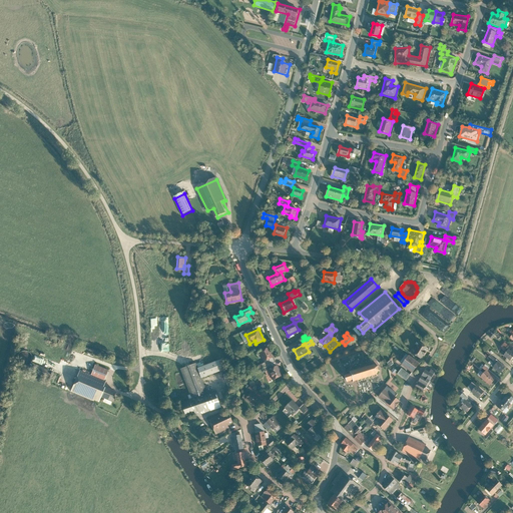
[(430,348),(422,343),(416,353),(424,358),(430,348)]
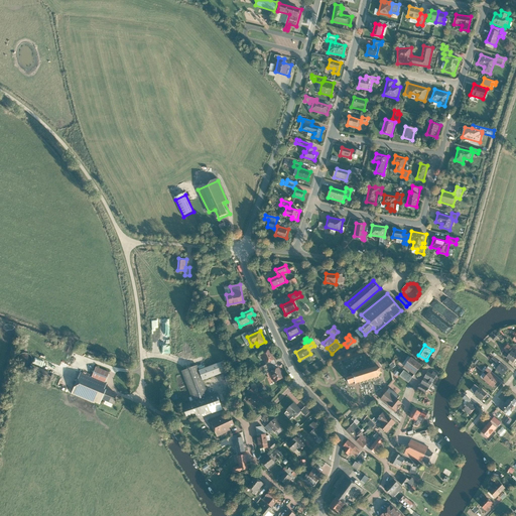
[(262,354),(267,363),(275,359),(270,350),(262,354)]
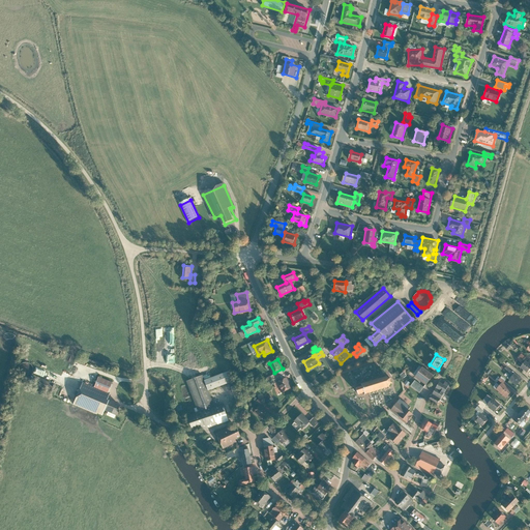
[(521,366),(528,372),(529,369),(529,364),(526,361),(521,366)]
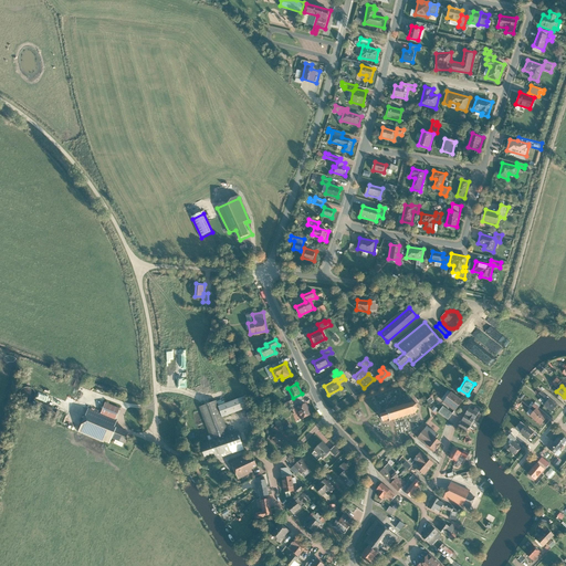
[(462,400),(451,391),(444,400),(439,396),(433,404),(440,409),(446,402),(456,409),(462,400)]
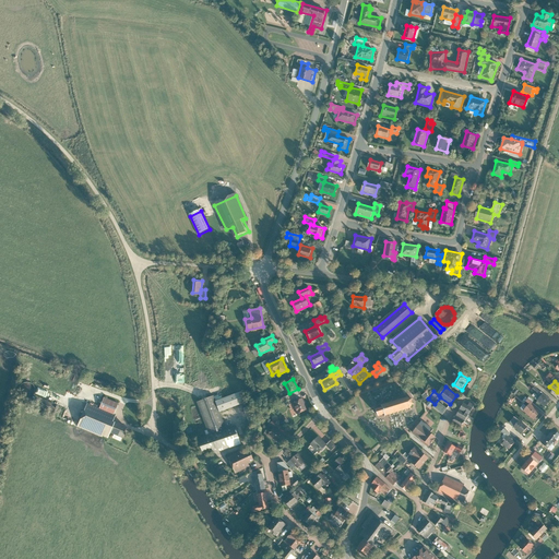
[(535,397),(538,393),(533,389),(530,393),(535,397)]
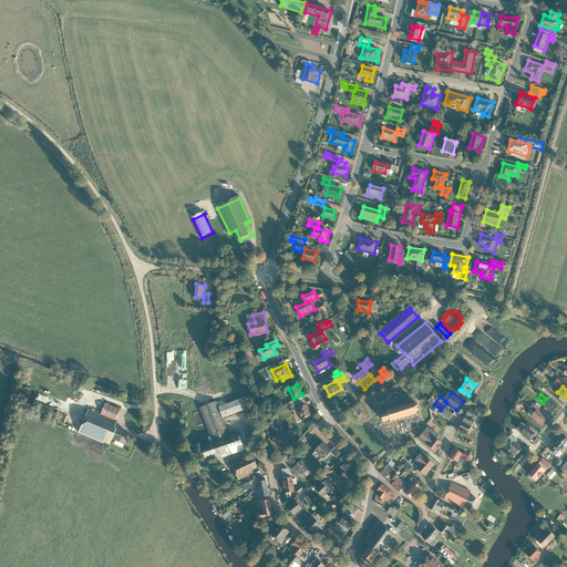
[(248,408),(245,398),(219,408),(217,401),(203,406),(215,441),(203,445),(207,457),(217,453),(219,459),(244,450),(237,432),(229,435),(223,416),(248,408)]
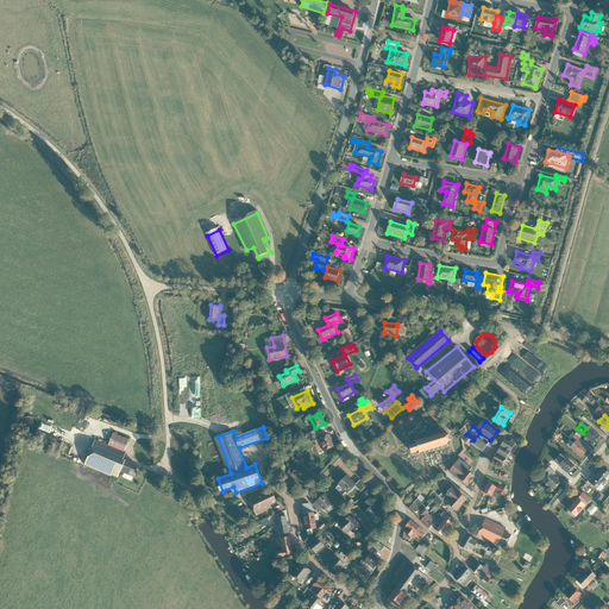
[(585,435),(594,441),(600,435),(590,428),(585,435)]
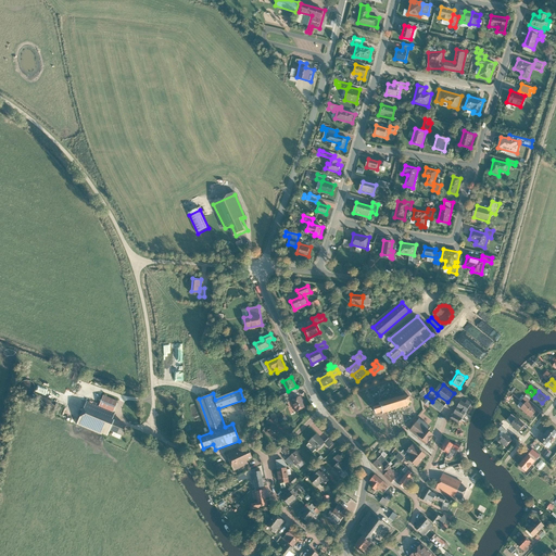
[(118,400),(103,394),(98,406),(84,401),(75,422),(105,434),(108,429),(122,434),(125,425),(111,419),(118,400)]
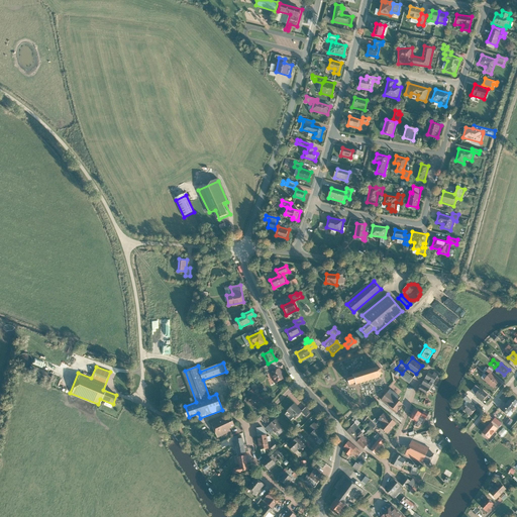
[(377,368),(353,375),(353,377),(347,379),(349,386),(355,384),(356,385),(381,378),(382,375),(381,370),(377,368)]
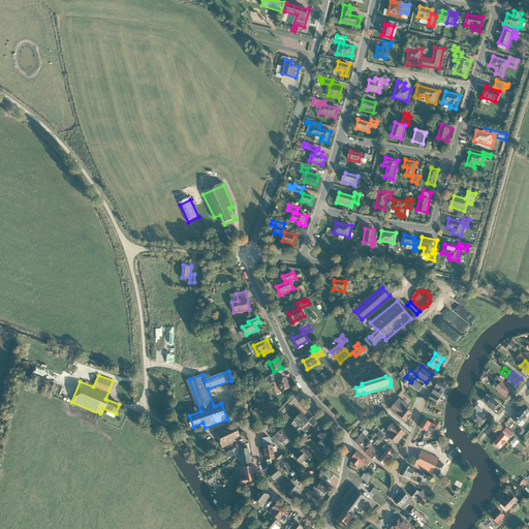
[(285,377),(278,381),(283,391),(290,385),(285,377)]
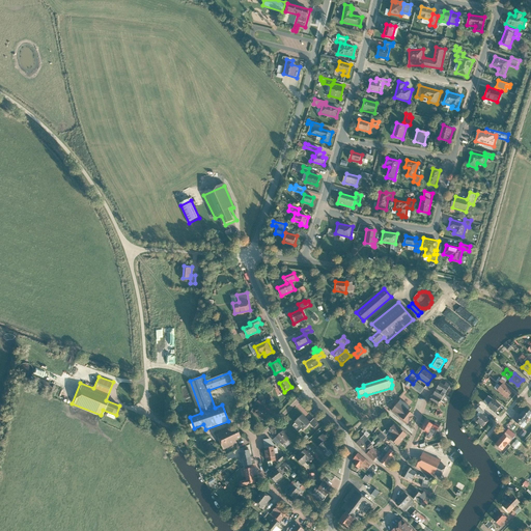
[(419,396),(424,389),(415,382),(410,389),(419,396)]
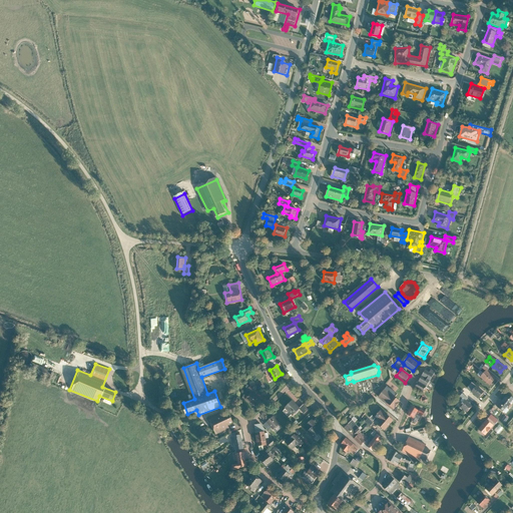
[(430,372),(425,369),(416,387),(424,391),(433,375),(438,377),(439,373),(432,370),(430,372)]
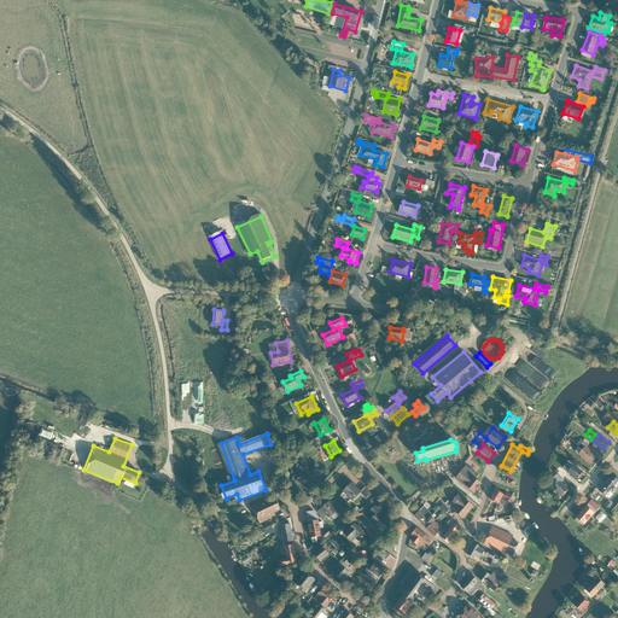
[(579,454),(593,464),(599,456),(586,447),(579,454)]
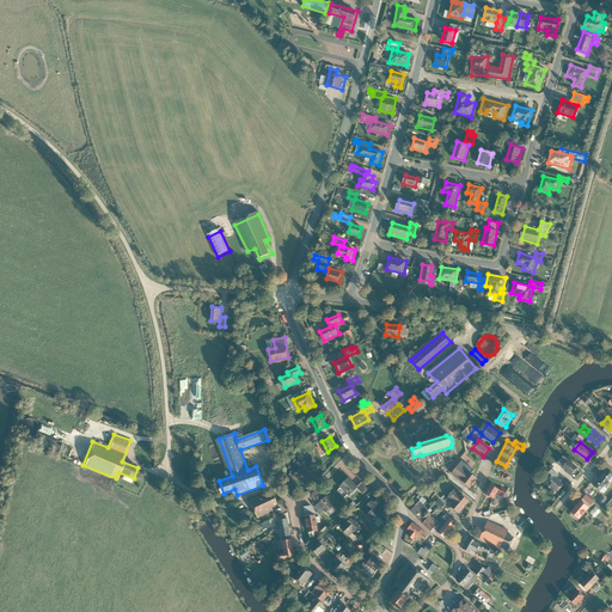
[(552,470),(558,472),(562,469),(573,476),(579,467),(568,460),(564,465),(557,459),(550,467),(552,470)]
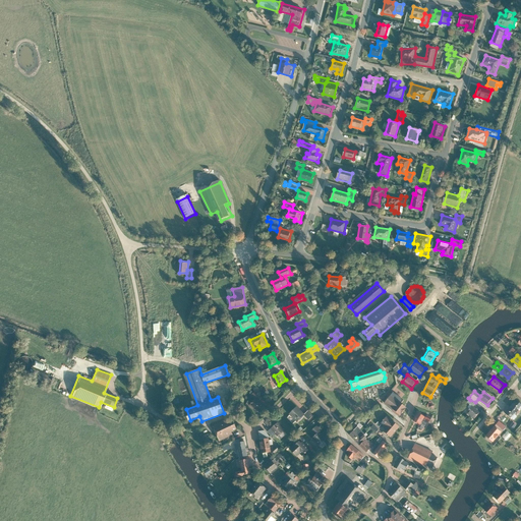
[(406,406),(391,394),(384,402),(399,414),(406,406)]
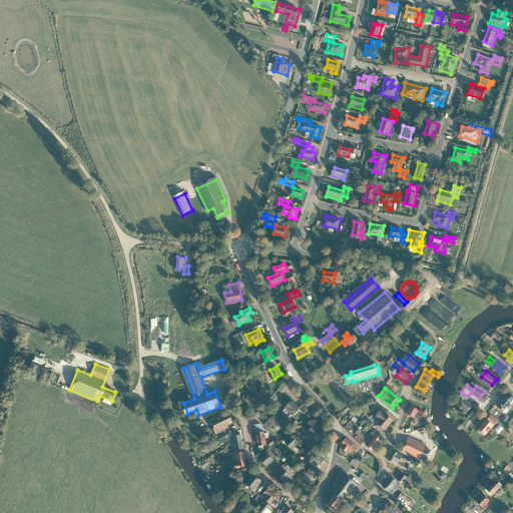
[(261,400),(249,392),(245,398),(257,406),(261,400)]
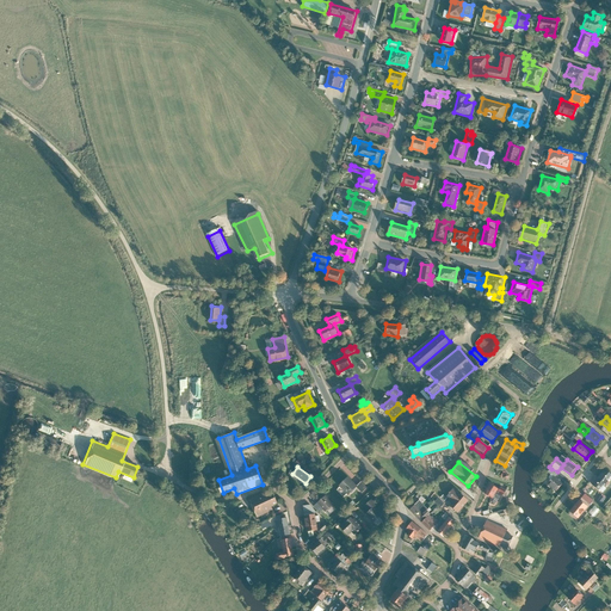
[(610,479),(610,473),(605,469),(592,486),(602,492),(610,479)]
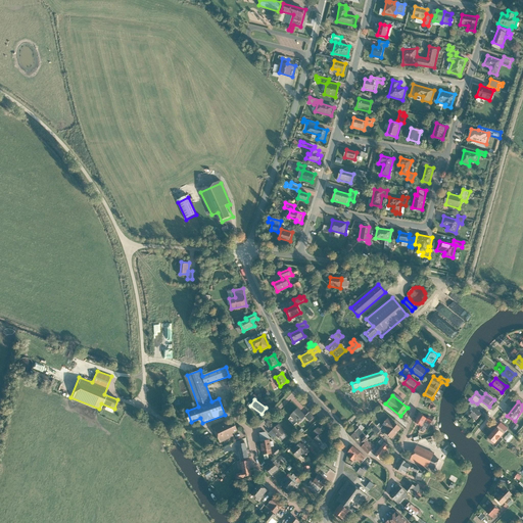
[(315,417),(310,412),(305,416),(296,408),(288,415),(298,424),(305,417),(311,422),(315,417)]
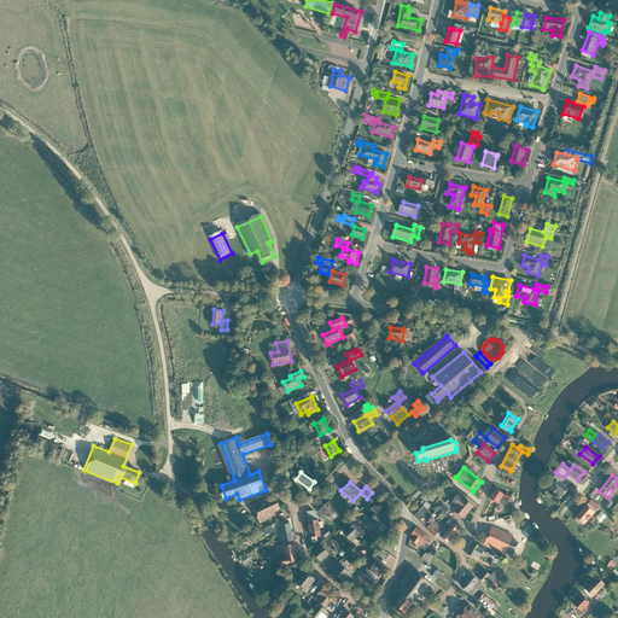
[(561,496),(567,489),(561,483),(559,482),(553,488),(561,496)]
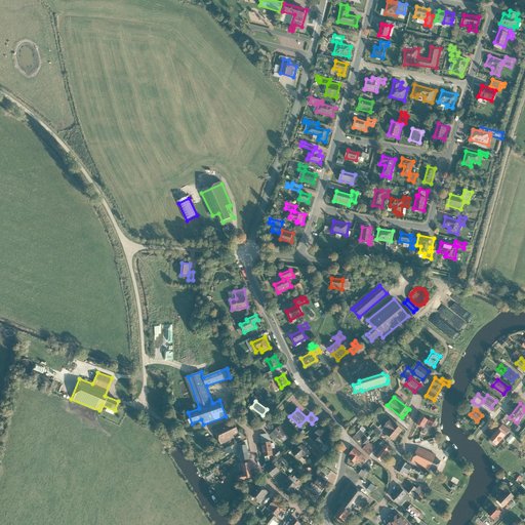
[(430,419),(422,415),(417,423),(425,429),(429,421),(436,426),(438,421),(431,417),(430,419)]
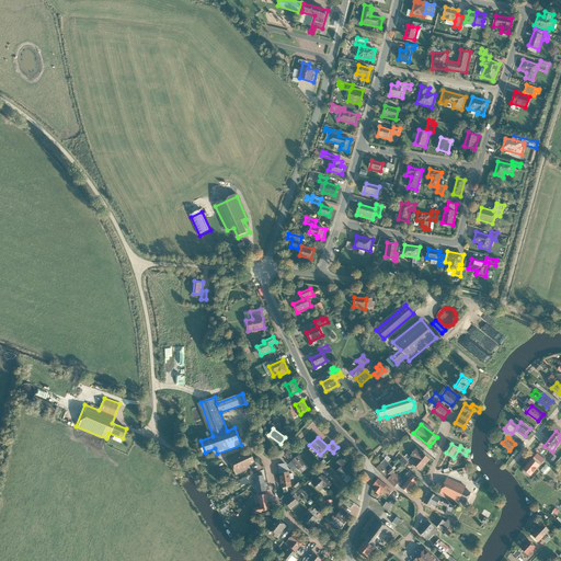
[(431,459),(416,448),(410,456),(408,454),(405,456),(410,459),(412,457),(419,462),(414,467),(421,471),(431,459)]
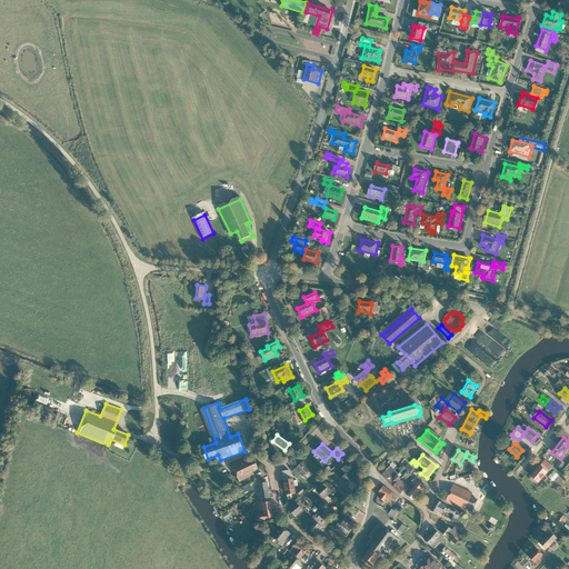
[(391,466),(393,468),(398,465),(393,461),(396,458),(392,456),(388,462),(391,466)]
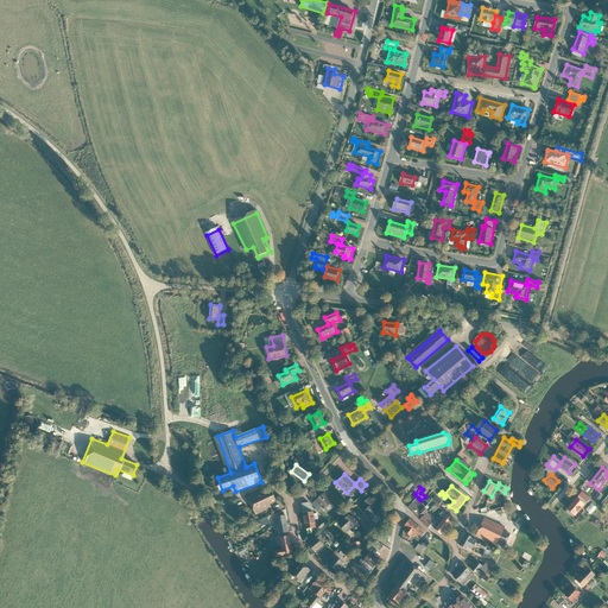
[(271,504),(279,500),(274,492),(265,496),(261,489),(248,496),(257,514),(273,507),(271,504)]
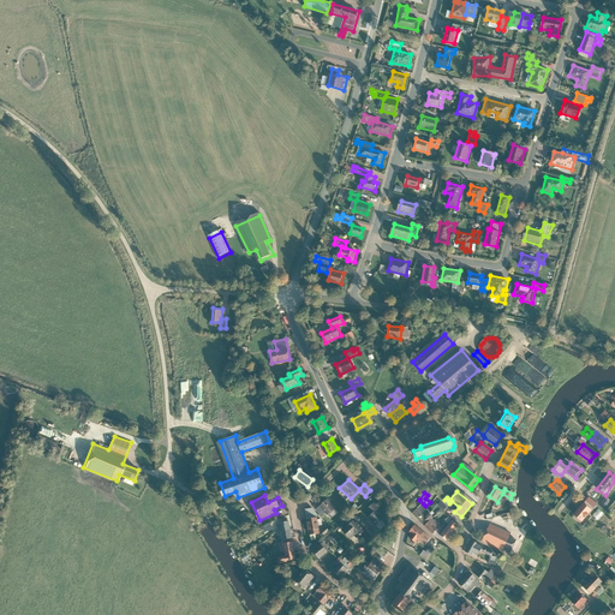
[(589,497),(585,501),(595,508),(597,505),(589,497)]
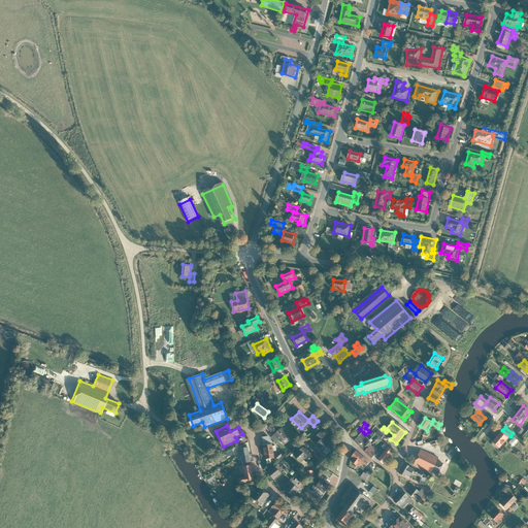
[(288,436),(279,428),(271,436),(276,441),(278,439),(282,442),(288,436)]
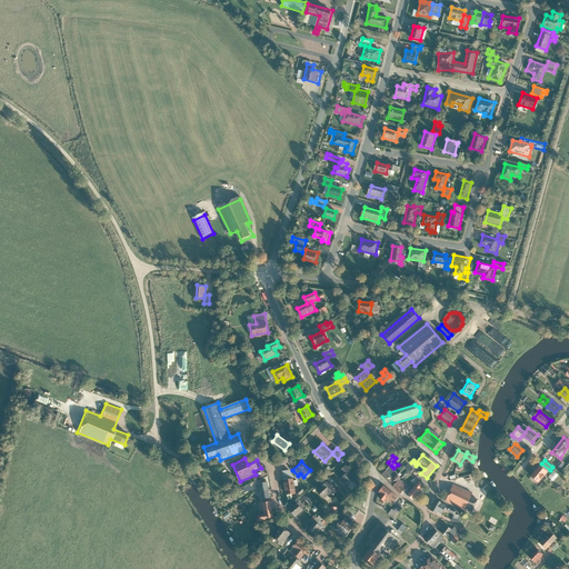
[(350,470),(345,465),(339,470),(343,476),(341,479),(349,486),(356,478),(349,472),(350,470)]
